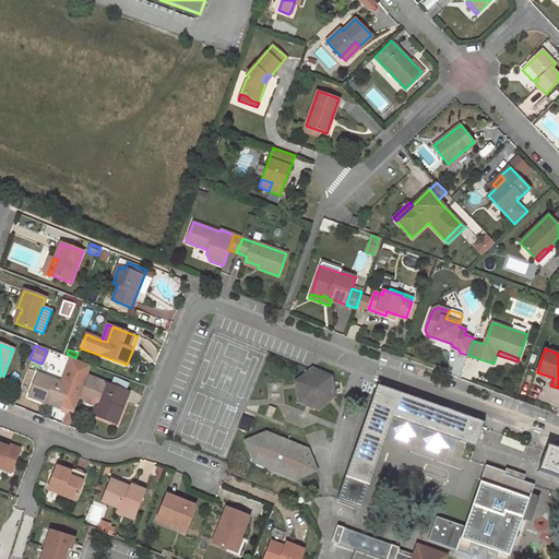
[(332,377),(311,368),(295,381),(298,402),(319,409),(335,397),(332,377)]
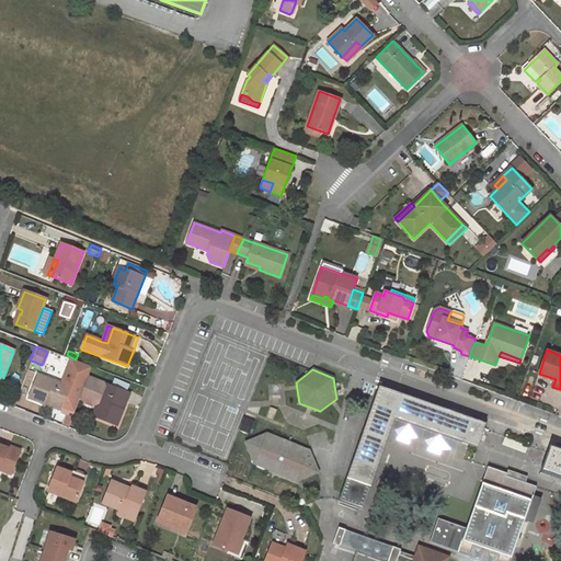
[(61,385),(38,376),(30,398),(48,404),(49,402),(61,407),(67,392),(59,390),(61,385)]
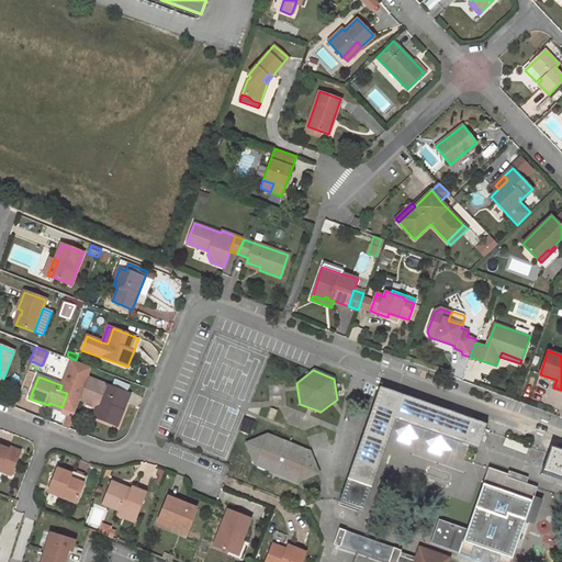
[(127,393),(89,379),(80,401),(98,407),(94,417),(117,426),(122,413),(120,413),(127,393)]
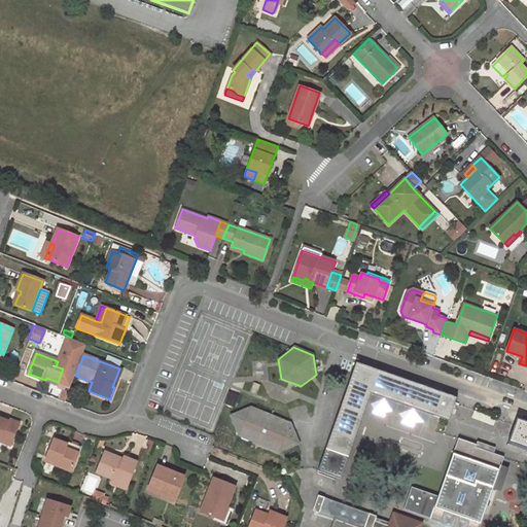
[(456,397),(356,362),(318,470),(341,479),(366,405),(371,393),(431,414),(449,421),(456,397)]
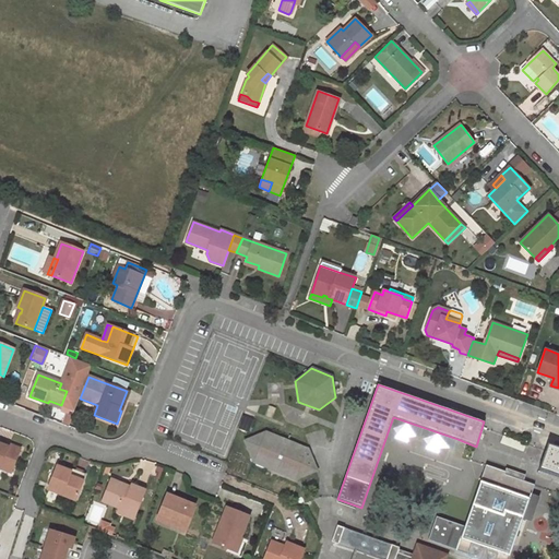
[(393,417),(389,429),(392,431),(395,438),(408,442),(418,440),(426,449),(438,453),(452,452),(458,439),(393,417)]
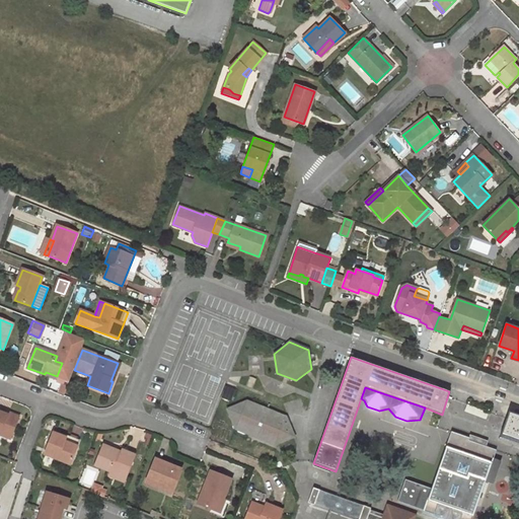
[(246,401),(236,405),(239,415),(231,418),(236,429),(246,434),(257,432),(263,440),(270,437),(274,444),(293,437),(285,417),(246,401)]
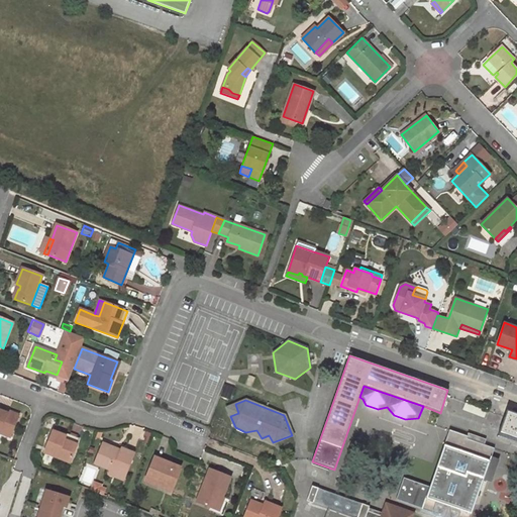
[(487,410),(464,402),(462,409),(484,416),(487,410)]
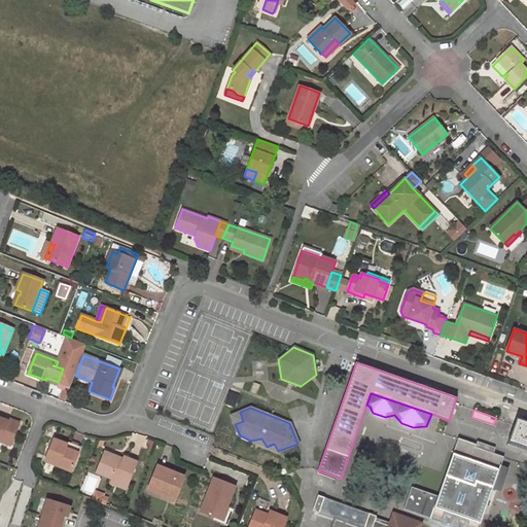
[(231,416),(235,424),(243,421),(240,412),(231,416)]
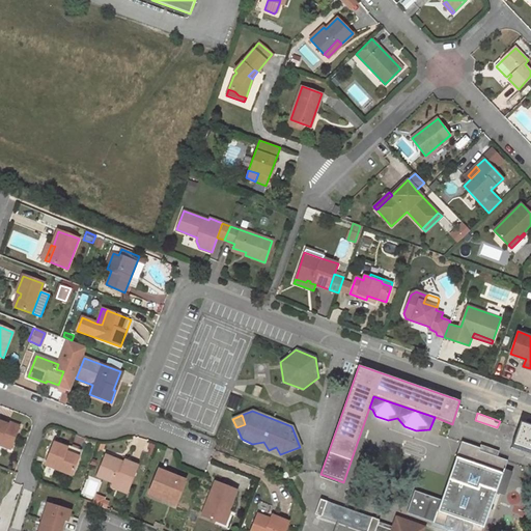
[(0,422),(0,444),(10,448),(19,427),(6,422),(6,424),(0,422)]
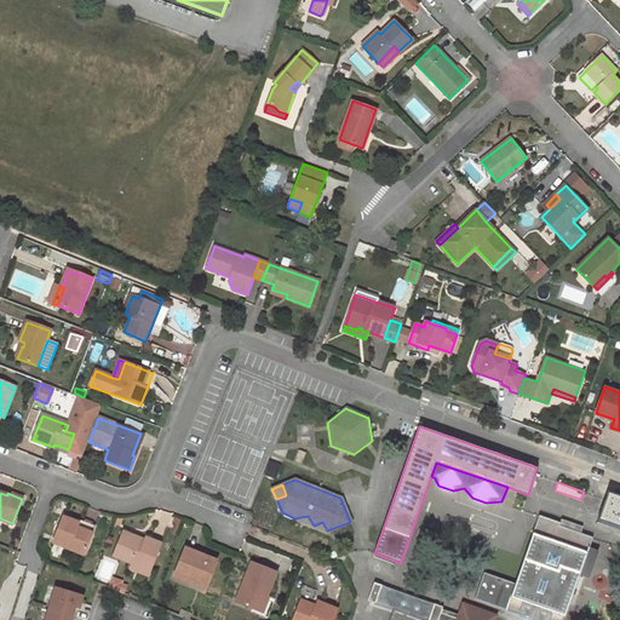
[(619,497),(608,493),(598,521),(619,527),(619,497)]
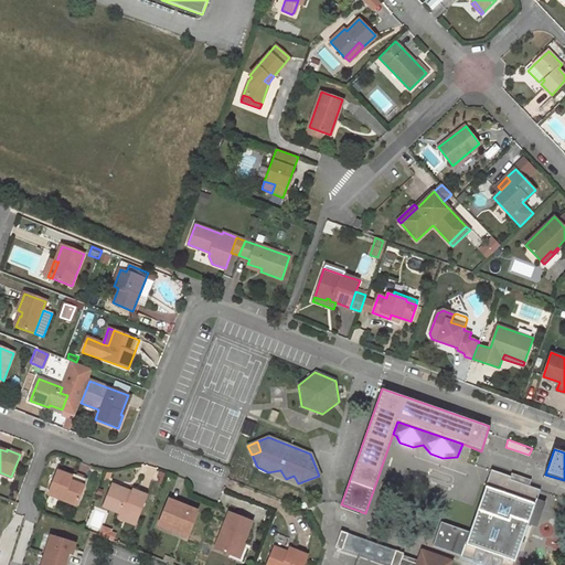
[(75,468),(72,477),(71,481),(74,482),(80,470),(75,468)]
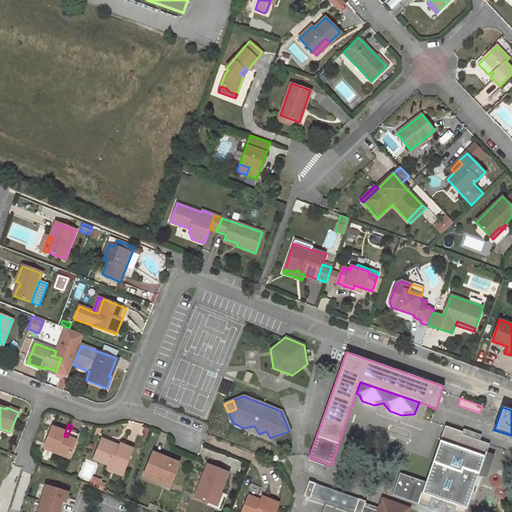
[(392,494),(435,510),(437,505),(442,507),(440,511),(441,511),(464,511),(479,474),(482,475),(486,466),(482,465),(490,444),(462,434),(462,431),(445,426),(425,482),(399,473),(392,494)]
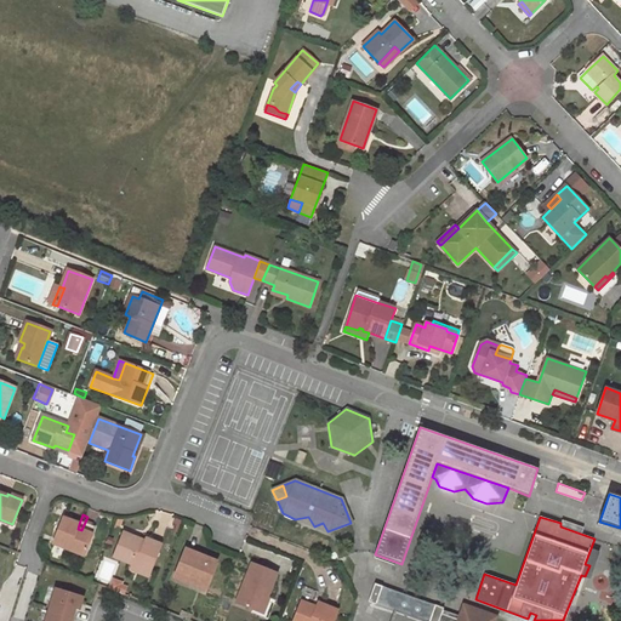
[(79,524),(63,518),(53,543),(84,556),(92,534),(81,530),(78,529),(79,524)]
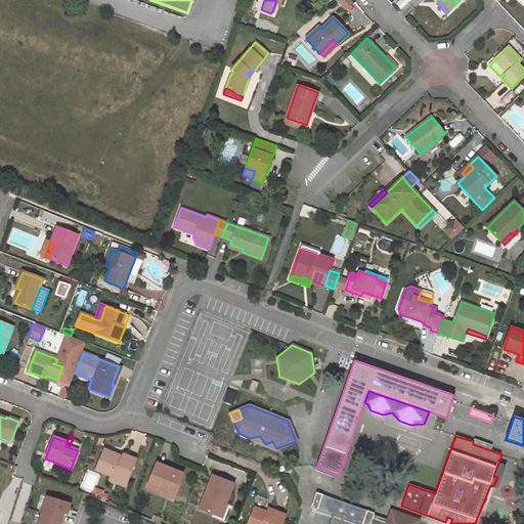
[(96,470),(112,476),(126,482),(135,460),(125,455),(124,460),(121,459),(121,456),(103,450),(96,470)]
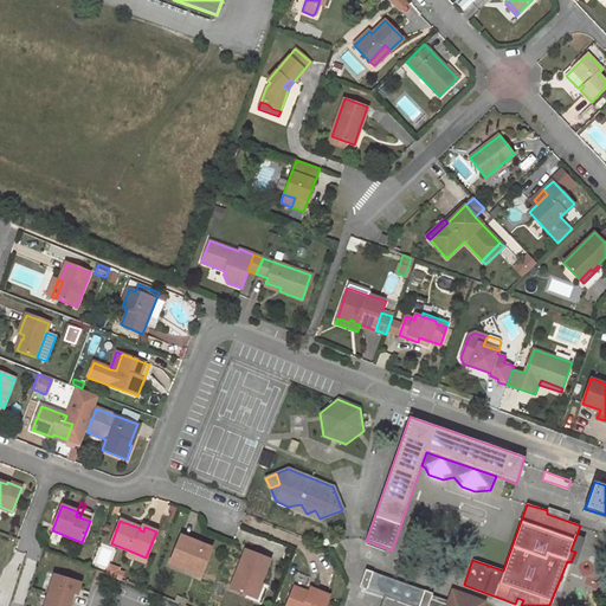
[(171,561),(181,566),(182,563),(201,571),(211,548),(180,536),(171,561)]
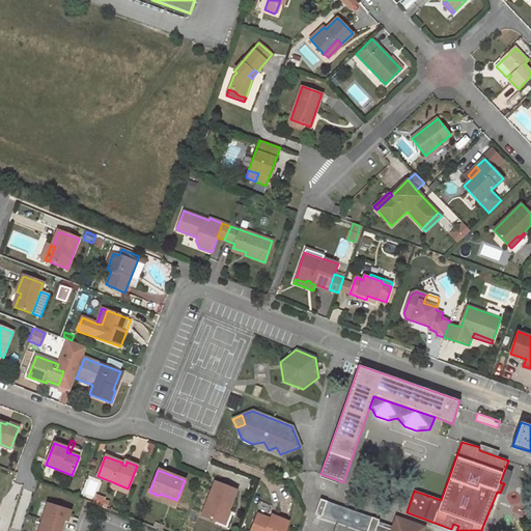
[(127,493),(128,488),(113,482),(111,486),(127,493)]
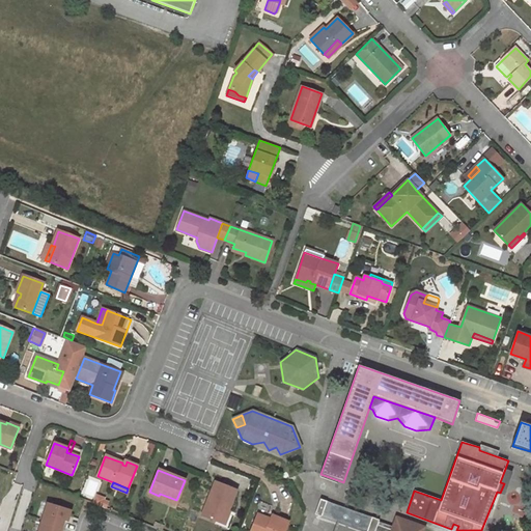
[(236,491),(216,482),(202,515),(221,523),(226,509),(228,510),(236,491)]
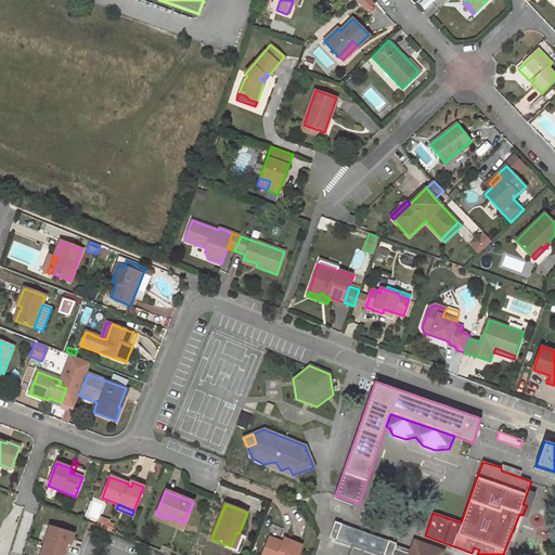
[(182,528),(184,523),(167,516),(166,518),(166,520),(182,528)]
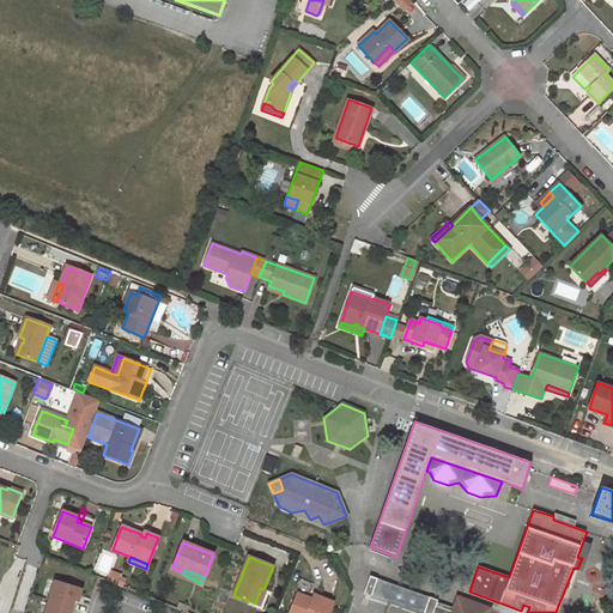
[(371,596),(377,578),(370,576),(363,594),(371,596)]
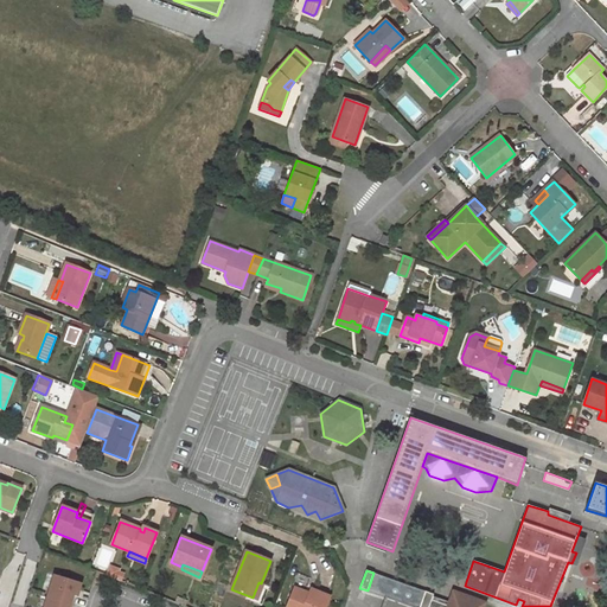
[(415,606),(422,606),(428,592),(374,573),(368,590),(385,596),(415,606)]
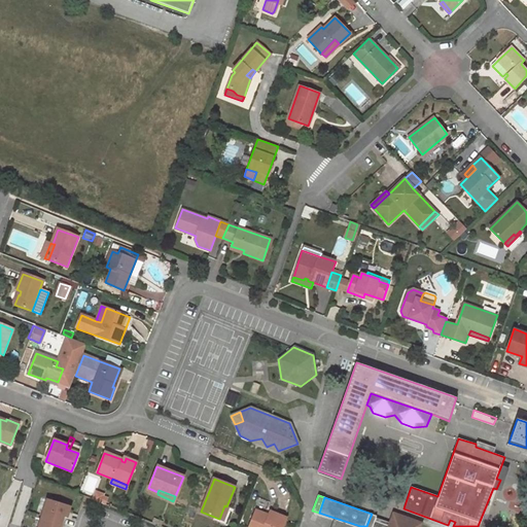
[(48,499),(42,519),(62,525),(65,517),(68,518),(71,506),(48,499)]
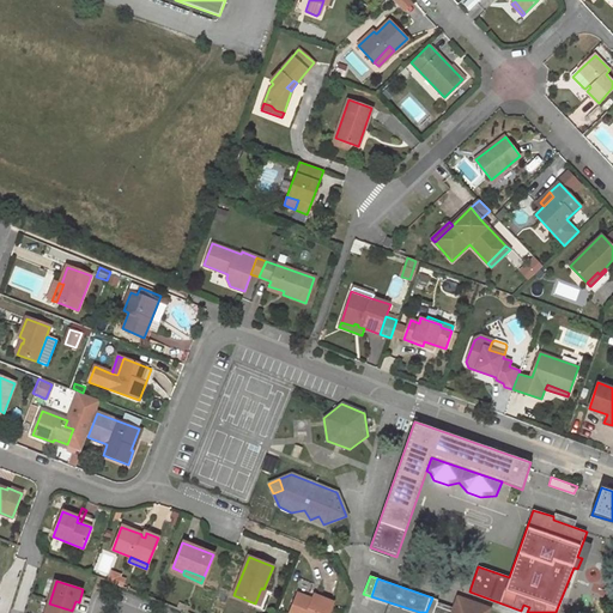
[(266,590),(263,589),(261,588),(255,604),(260,606),(266,590)]
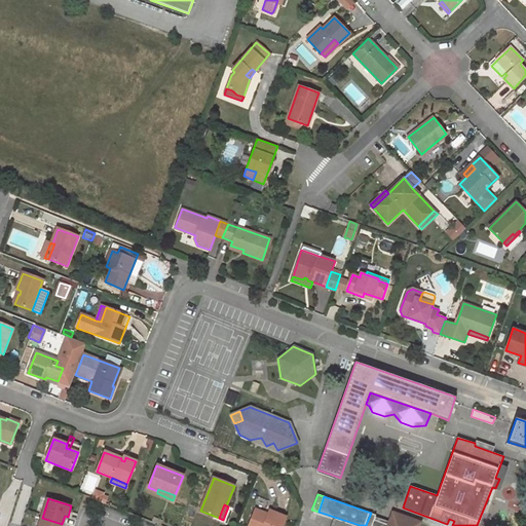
[(267,516),(255,511),(249,525),(282,525),(286,518),(269,511),(267,516)]
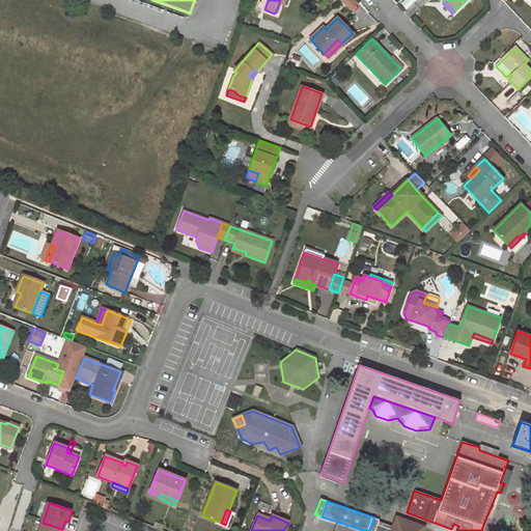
[(422,530),(424,527),(400,519),(396,530),(392,530),(378,525),(379,520),(374,518),(369,530),(363,530),(337,522),(333,530),(422,530)]
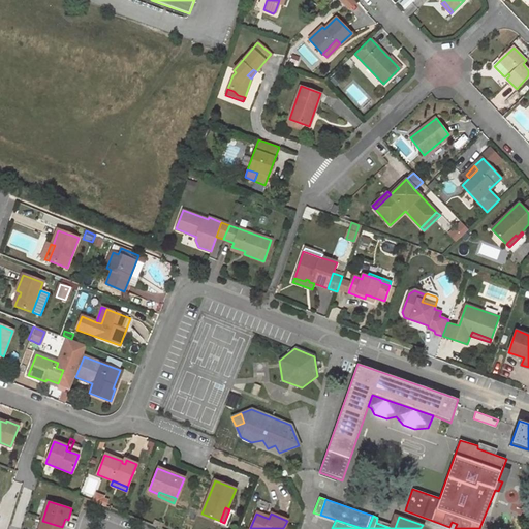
[(154,520),(152,525),(161,528),(163,524),(154,520)]
